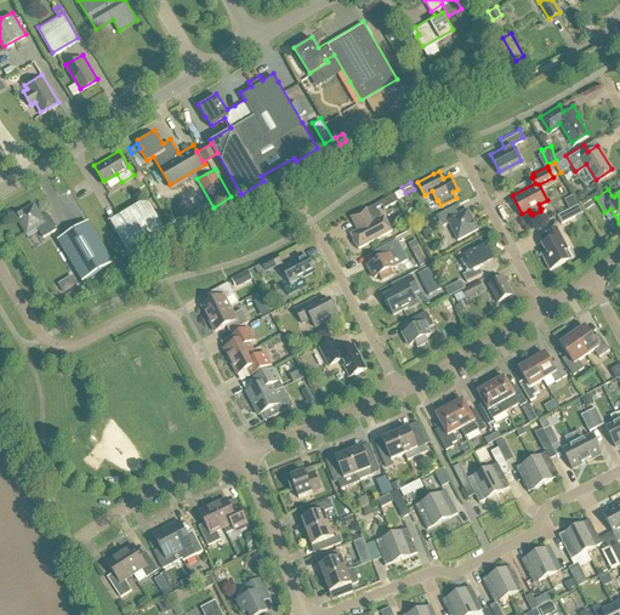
[(354,241),(356,241),(358,245),(391,228),(384,214),(381,215),(375,205),(381,201),(384,205),(398,198),(394,191),(380,198),(365,206),(365,205),(350,214),(357,227),(350,231),(352,234),(352,235),(351,235),(351,237),(352,238),(352,239),(353,240),(353,241),(354,241)]
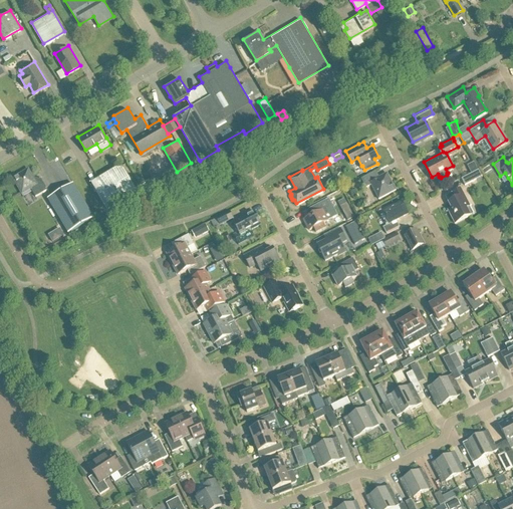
[(469,160),(472,168),(479,165),(476,158),(469,160)]
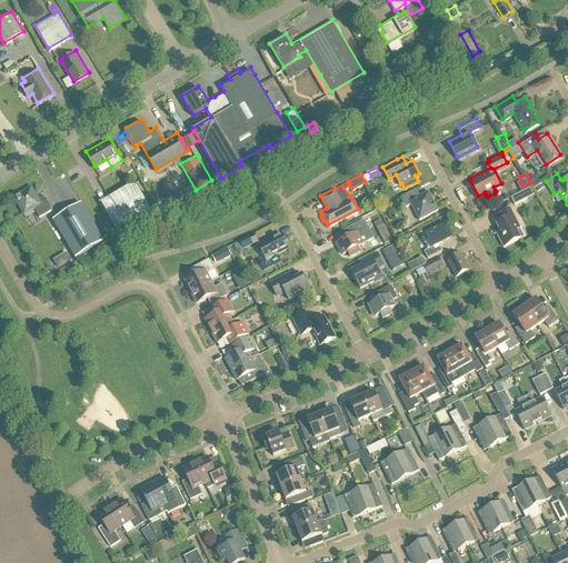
[(118,229),(150,209),(133,180),(100,200),(118,229)]
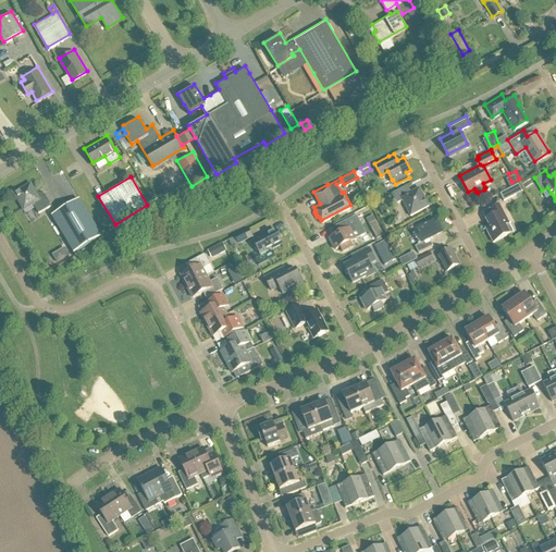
[(521,181),(524,185),(532,181),(529,176),(521,181)]
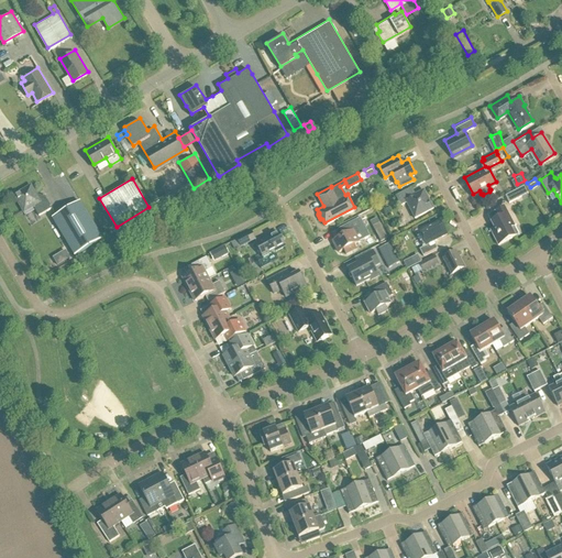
[(168,190),(174,201),(193,192),(187,181),(168,190)]
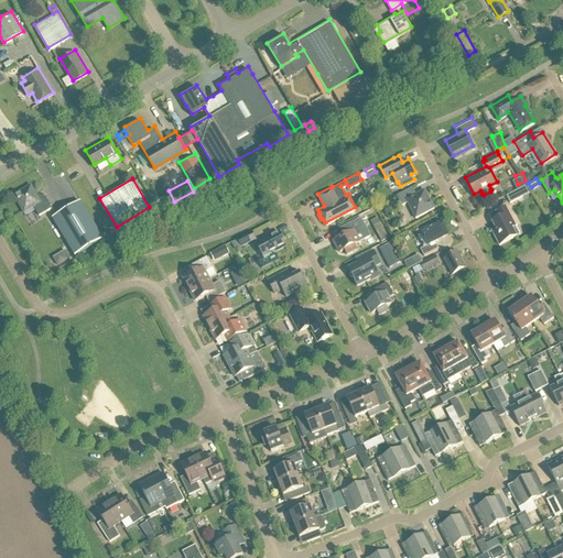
[(38,195),(31,183),(13,193),(23,209),(33,204),(39,212),(52,205),(44,192),(38,195)]
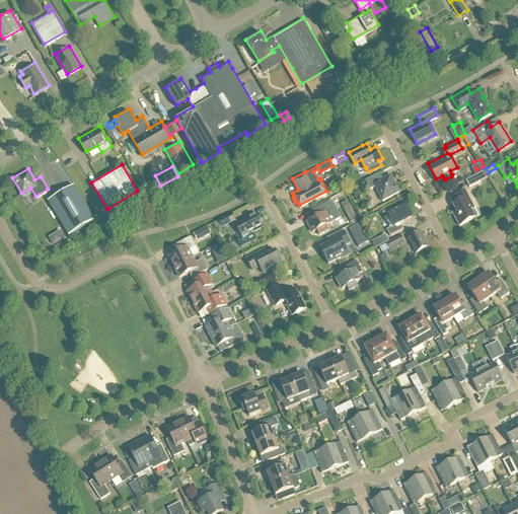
[(382,176),(379,170),(364,177),(369,187),(374,184),(382,198),(398,190),(390,172),(382,176)]
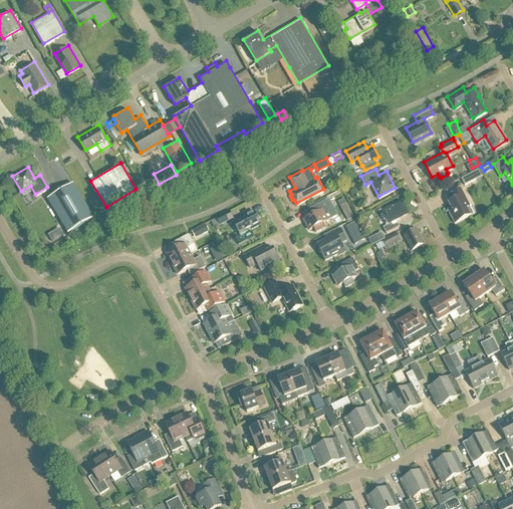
[(472,170),(461,176),(464,183),(475,177),(472,170)]
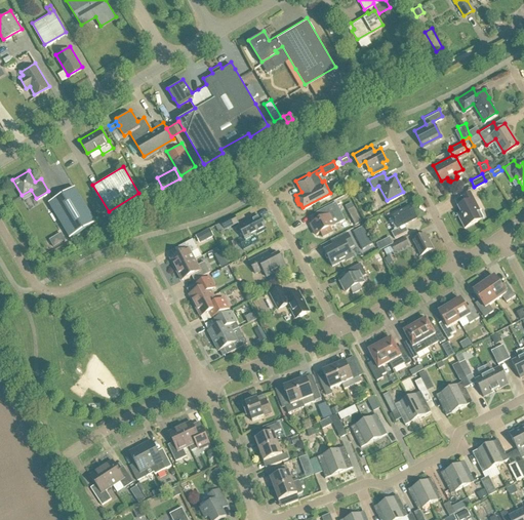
[(70,236),(90,223),(70,188),(48,200),(70,236)]
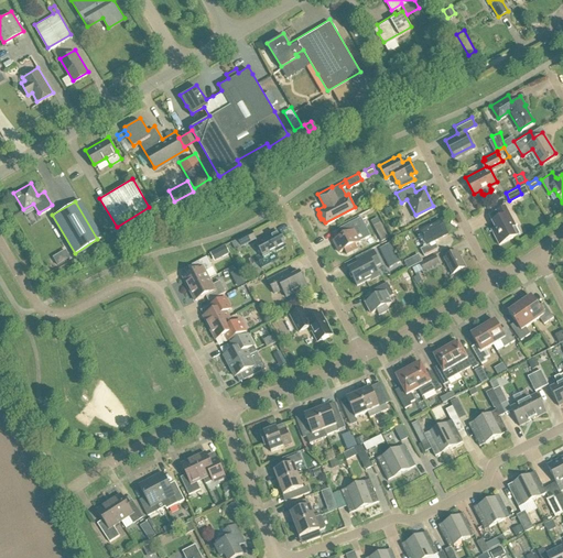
[(515,222),(505,203),(488,211),(495,226),(491,227),(499,242),(516,233),(511,225),(515,222)]
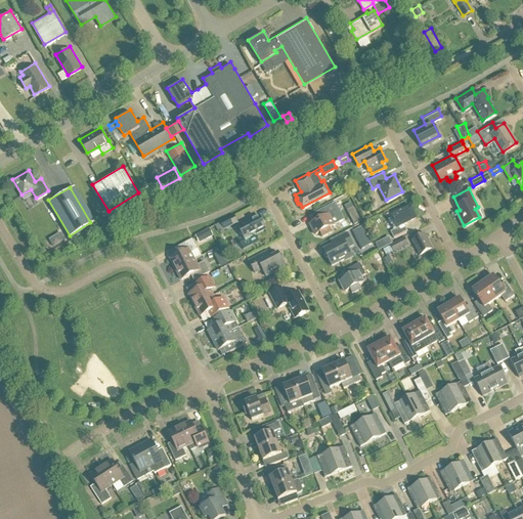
[(329,224),(333,222),(344,216),(335,199),(315,210),(318,216),(309,221),(315,231),(319,229),(321,233),(331,228),(329,224)]
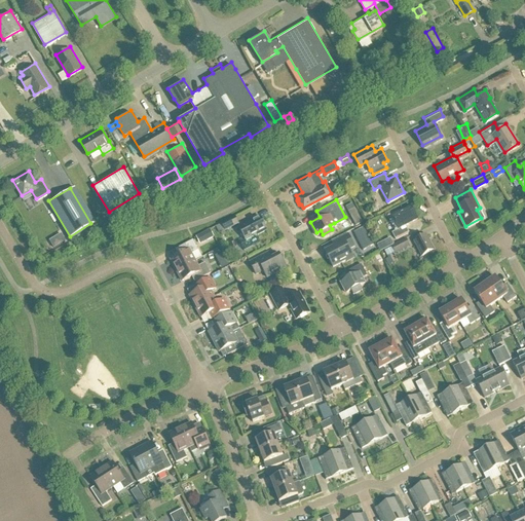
[(417,216),(410,202),(390,213),(398,226),(391,229),(395,236),(408,229),(405,222),(417,216)]
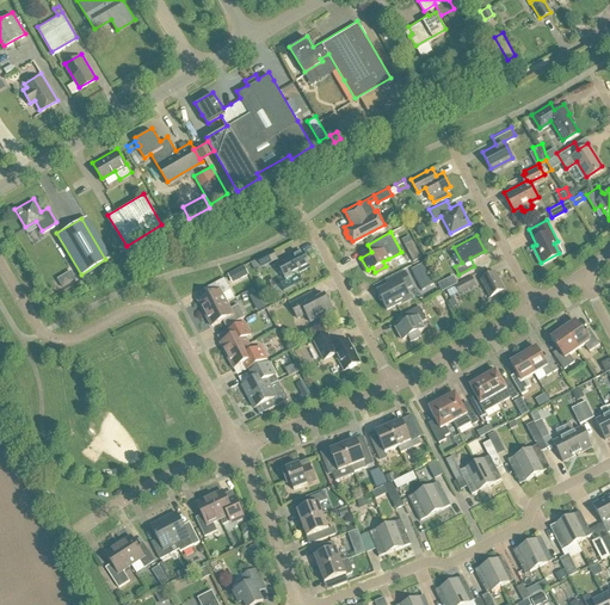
[(301,247),(277,260),(285,276),(278,281),(282,289),(301,279),(296,270),(309,264),(301,247)]
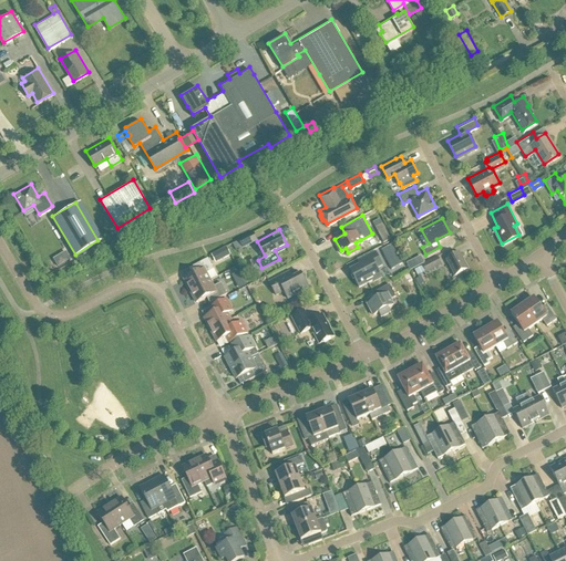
[(238,238),(242,245),(257,237),(253,230),(238,238)]
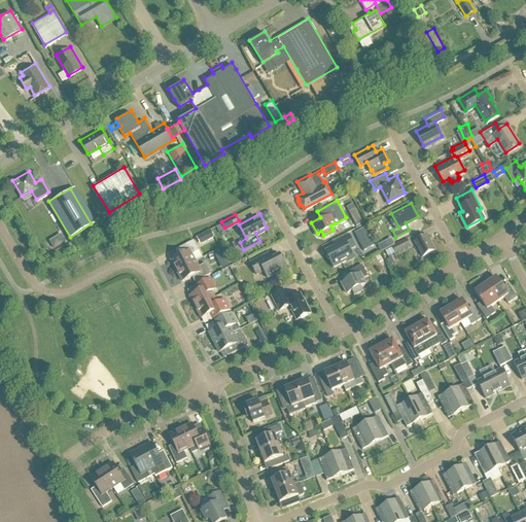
[(357,228),(354,230),(355,233),(363,247),(374,242),(364,224),(357,228)]
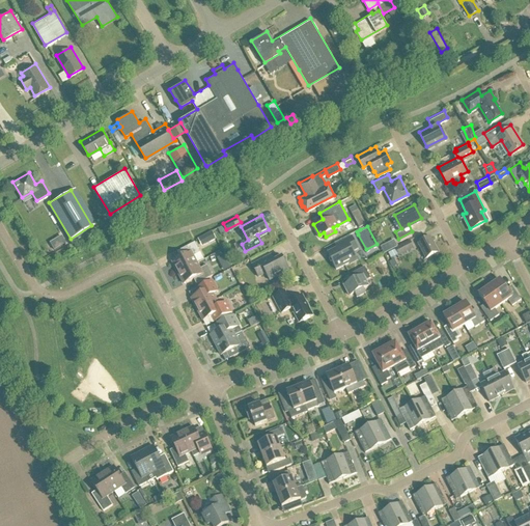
[(212,228),(204,231),(208,238),(215,234),(212,228)]
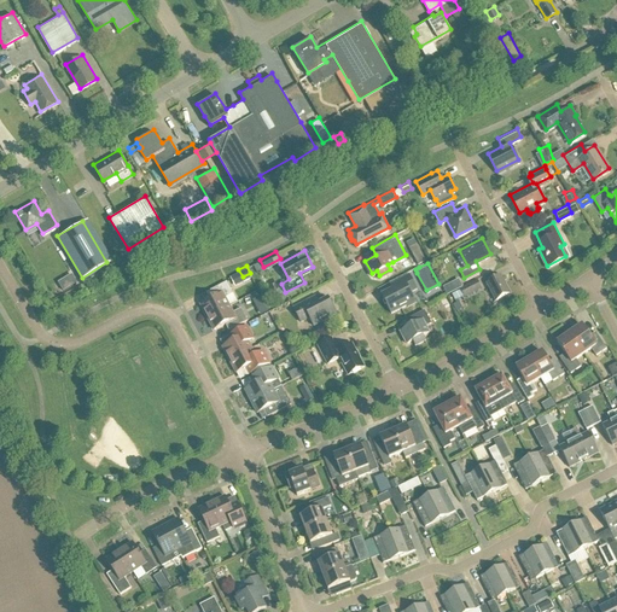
[(415,285),(408,272),(395,279),(399,286),(383,295),(390,310),(406,302),(407,303),(415,299),(409,289),(415,285)]
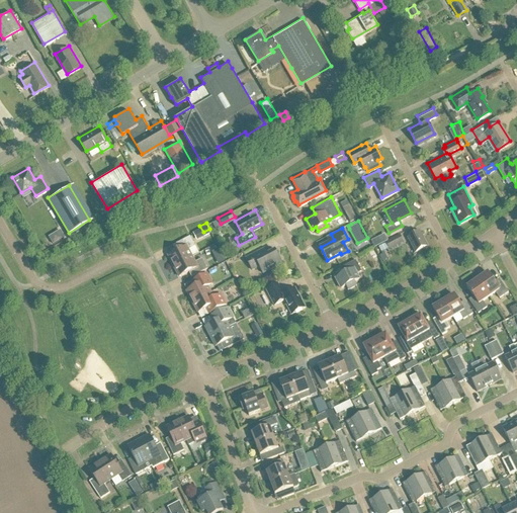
[(416,249),(426,244),(419,229),(408,234),(416,249)]
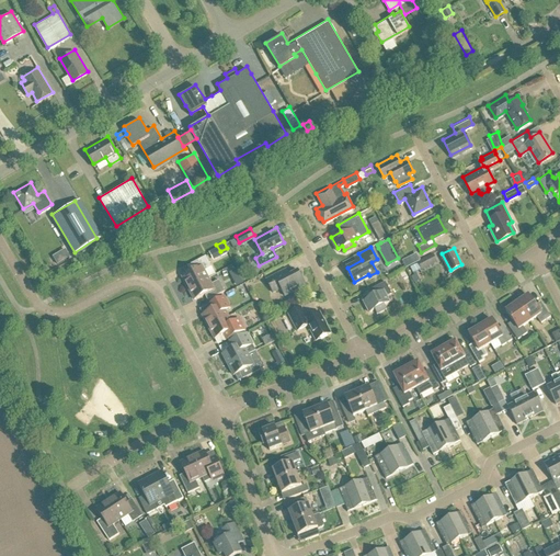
[(412,261),(420,258),(416,251),(409,254),(412,261)]
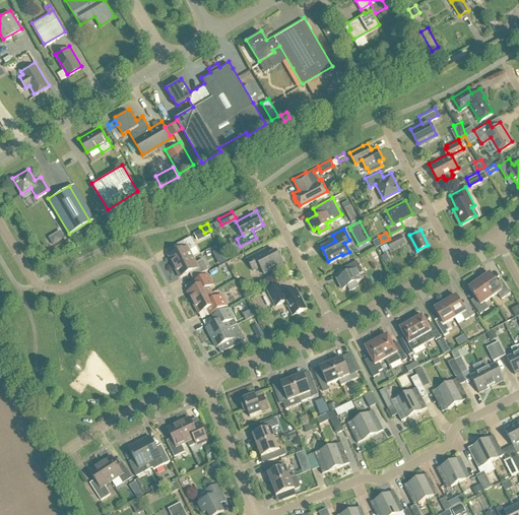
[(390,247),(404,239),(401,233),(387,241),(390,247)]
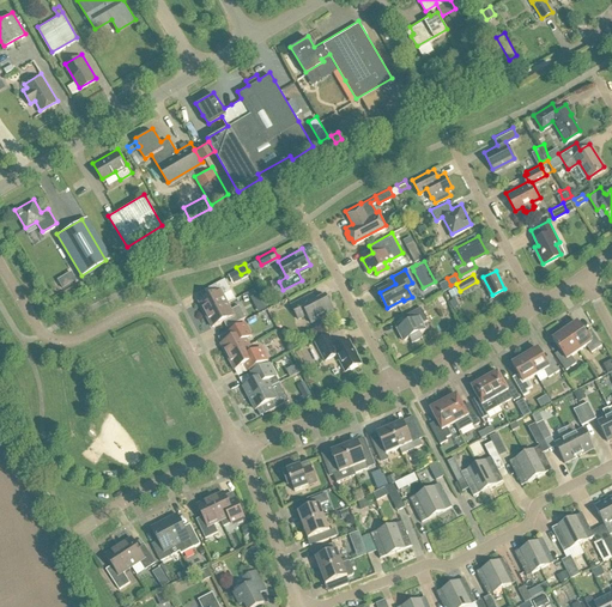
[(198,298),(205,311),(226,301),(222,292),(230,287),(224,277),(216,280),(219,287),(198,298)]
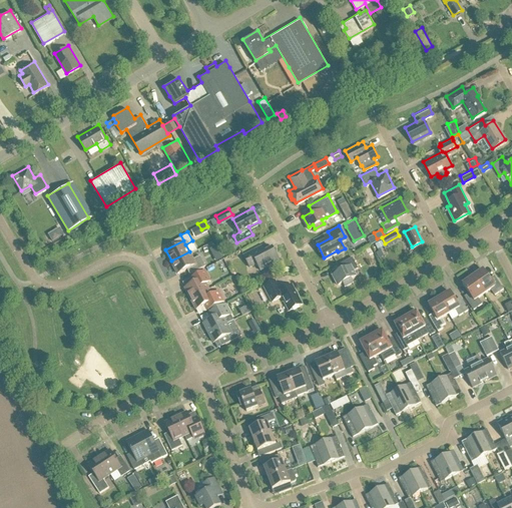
[(212,244),(219,256),(224,252),(217,241),(212,244)]
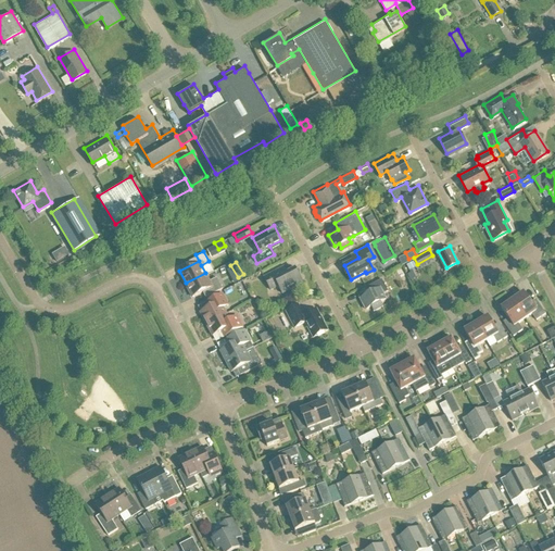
[(302,279),(294,266),(282,273),(279,266),(263,274),(269,287),(277,283),(281,290),(302,279)]
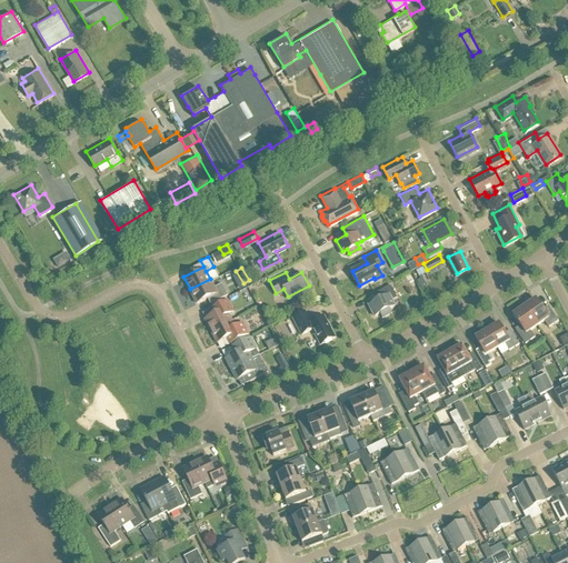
[(419,275),(416,277),(419,283),(425,280),(421,274),(420,272),(418,273),(419,275)]
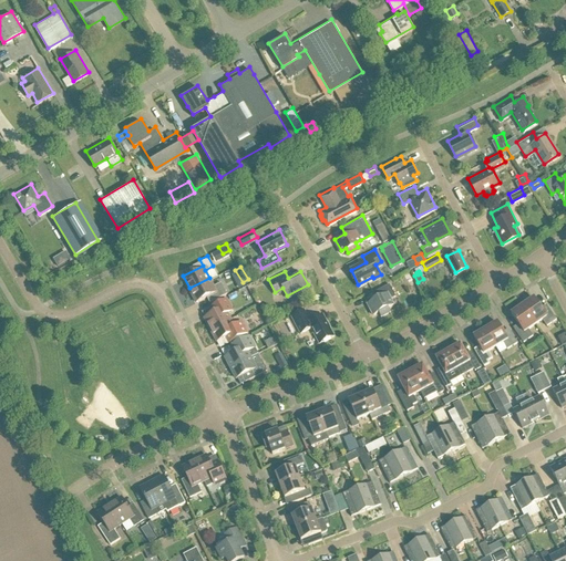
[(209,278),(189,288),(196,300),(206,294),(209,300),(226,291),(220,279),(213,283),(209,278)]
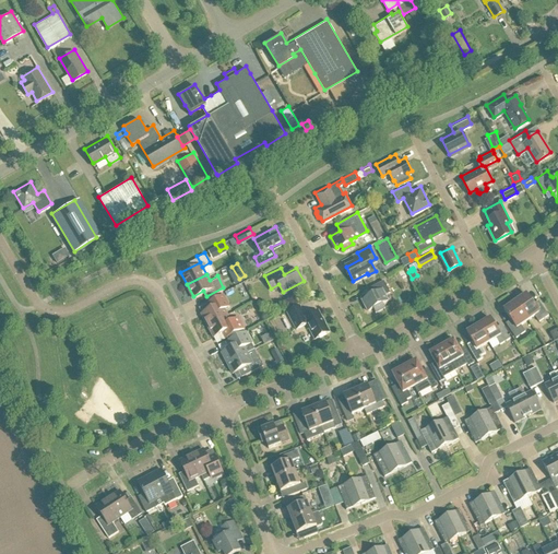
[(383,278),(368,285),(371,292),(361,297),(368,308),(374,305),(377,311),(386,307),(381,301),(387,298),(384,292),(390,290),(383,278)]
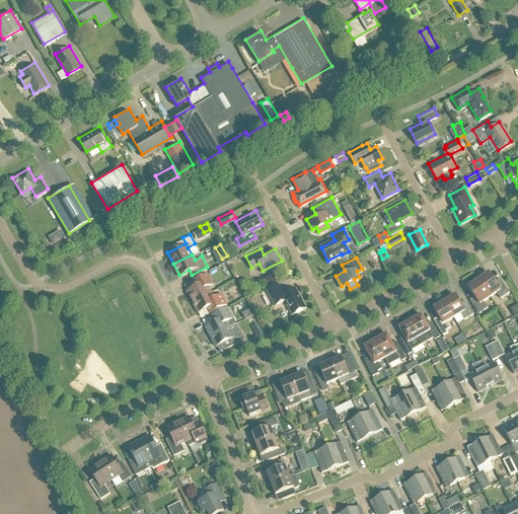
[(215,274),(221,271),(218,265),(212,268),(215,274)]
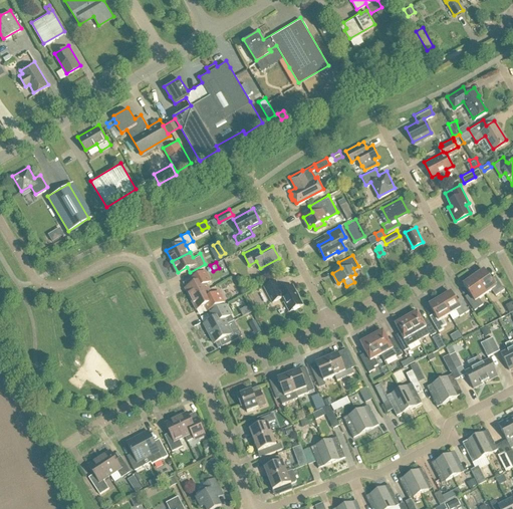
[(483,267),(473,274),(485,291),(491,287),(495,293),(504,287),(496,275),(491,279),(483,267)]
